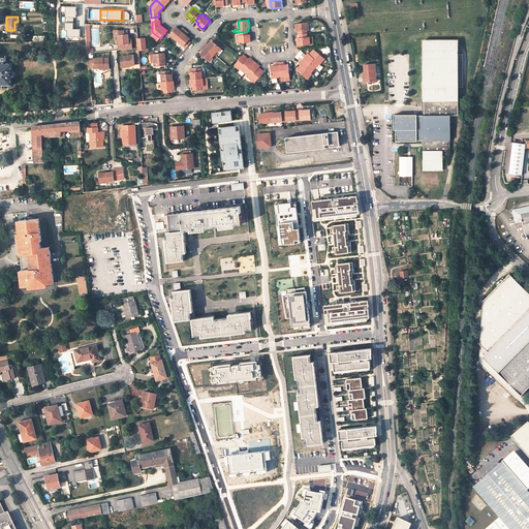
[(297,31),(299,31),(299,34),(308,34),(307,30),(309,30),(308,23),(296,24),(297,28),(297,31)]
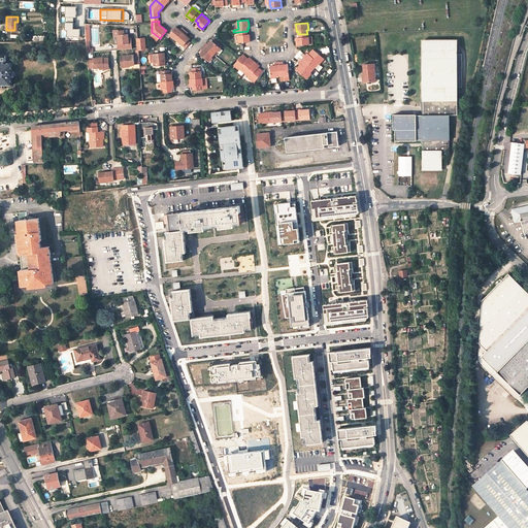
[(176,40),(185,30),(183,28),(179,30),(177,29),(175,27),(170,34),(169,34),(176,40)]
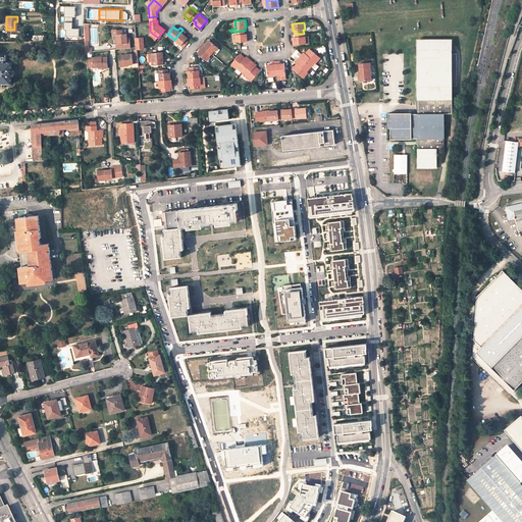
[(118,44),(116,45),(116,49),(132,48),(131,38),(127,38),(127,34),(123,34),(123,30),(117,30),(117,40),(118,44)]
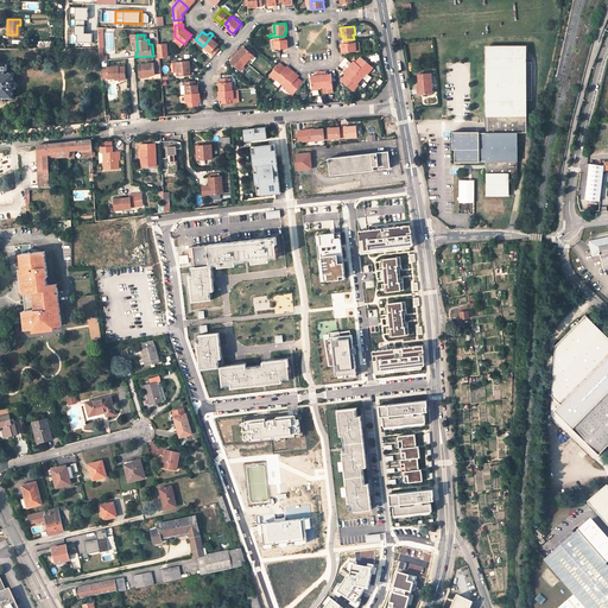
[(214,40),(216,38),(213,35),(203,46),(211,52),(216,46),(219,44),(216,42),(214,40)]
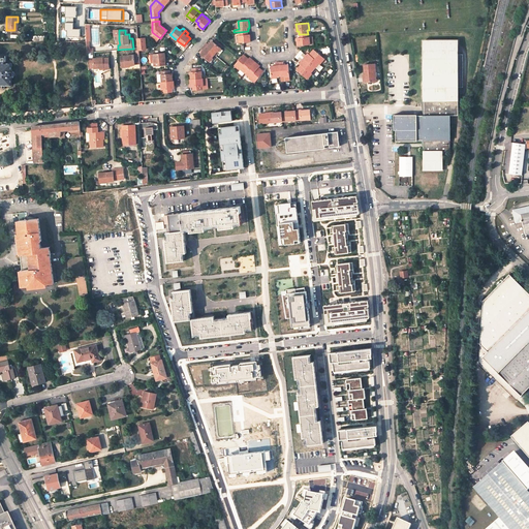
[(250,34),(248,34),(248,31),(239,32),(240,42),(250,41),(250,37),(250,34)]
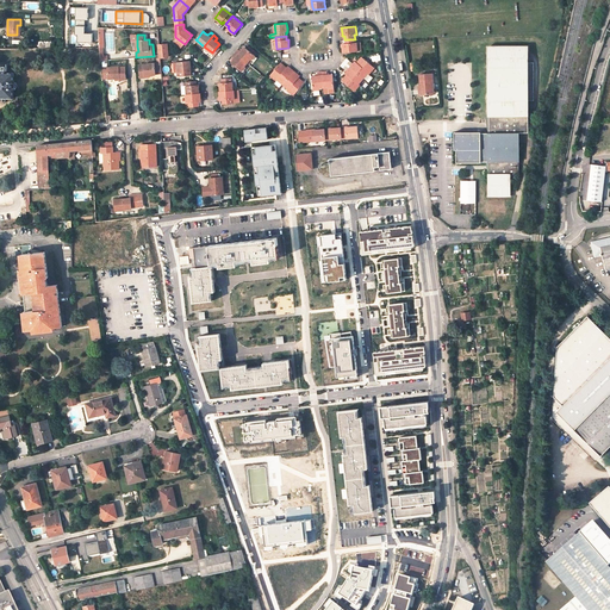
[(355,43),(355,39),(344,39),(344,44),(343,44),(343,48),(343,53),(355,51),(358,51),(358,43),(355,43)]
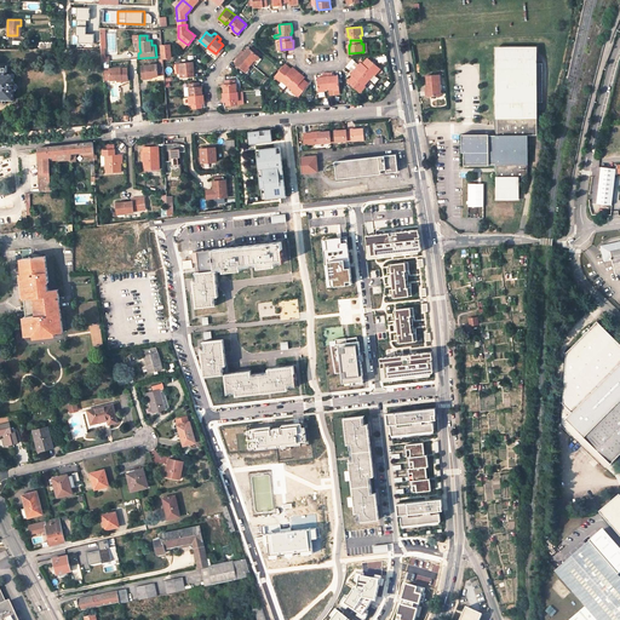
[(539,62),(539,46),(498,46),(498,132),(498,162),(498,196),(521,196),(520,173),(529,173),(529,131),(539,131),(539,99),(545,99),(545,62),(539,62)]
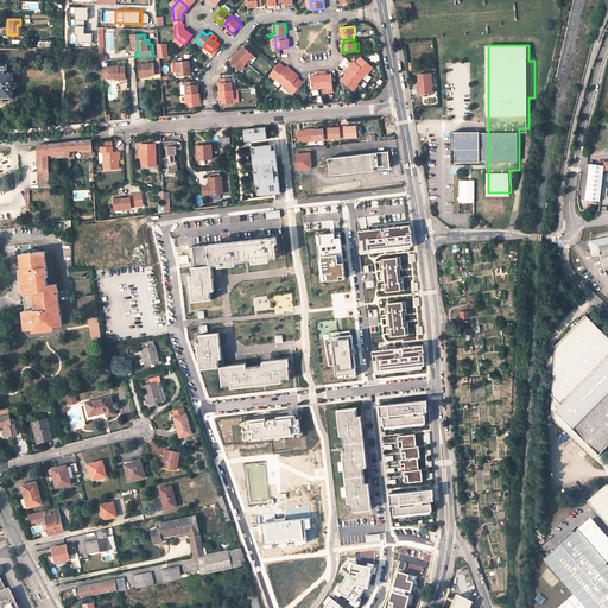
[(240,51),(236,49),(234,52),(246,63),(249,58),(251,59),(254,56),(244,48),(241,50),(240,51)]
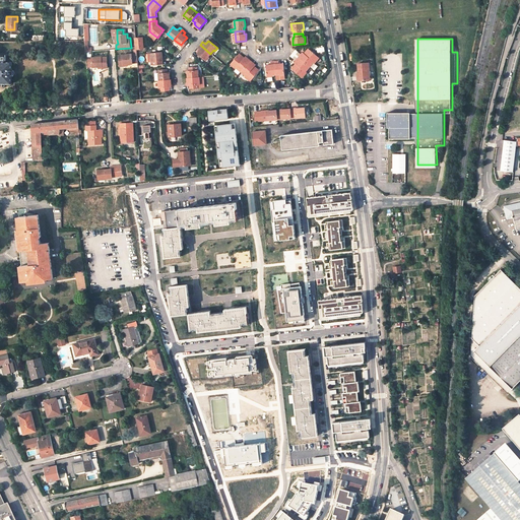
[(210,54),(200,45),(197,48),(200,50),(198,52),(197,54),(205,61),(208,58),(207,57),(210,54)]
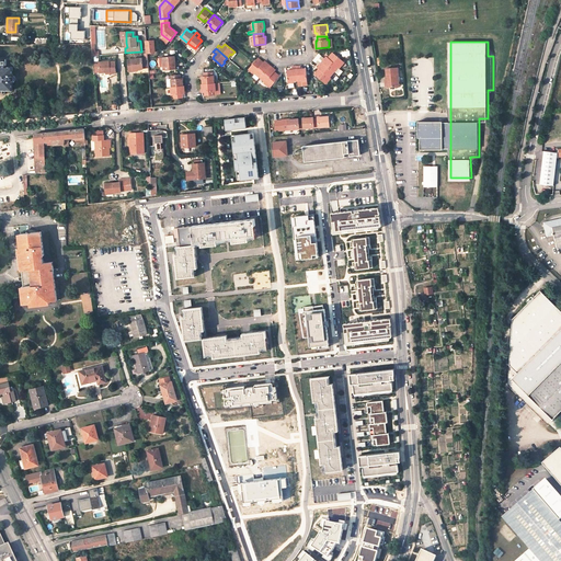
[(325,58),(322,61),(334,72),(339,67),(340,68),(344,63),(333,53),(330,56),(331,57),(330,58),(329,57),(327,56),(325,58)]
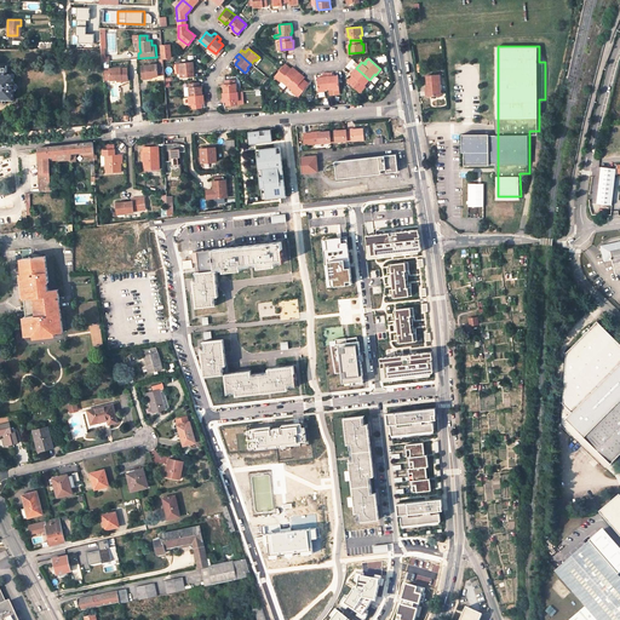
[(356,68),(360,64),(352,59),(351,62),(348,65),(346,67),(354,72),(356,68)]
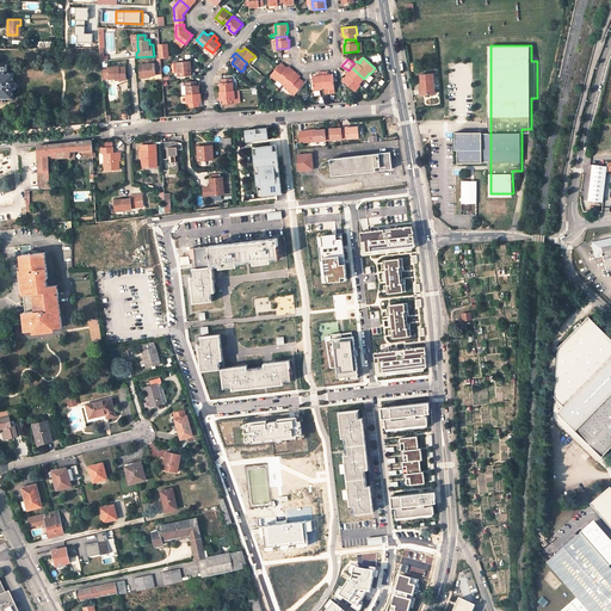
[(190,61),(178,62),(179,72),(179,75),(192,75),(190,61)]
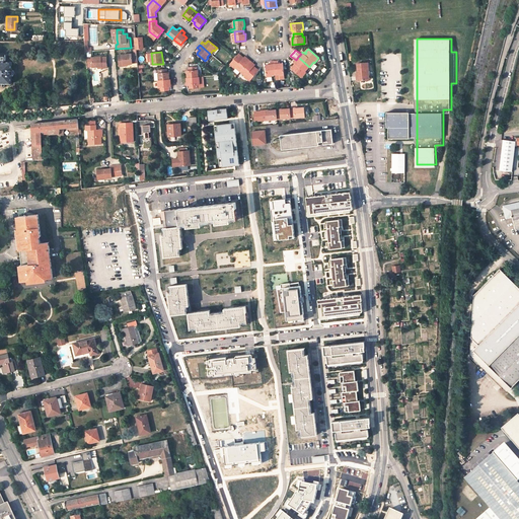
[(244,56),(243,58),(242,59),(241,58),(242,57),(238,54),(230,64),(235,69),(236,68),(240,72),(249,61),(246,58),(244,56)]
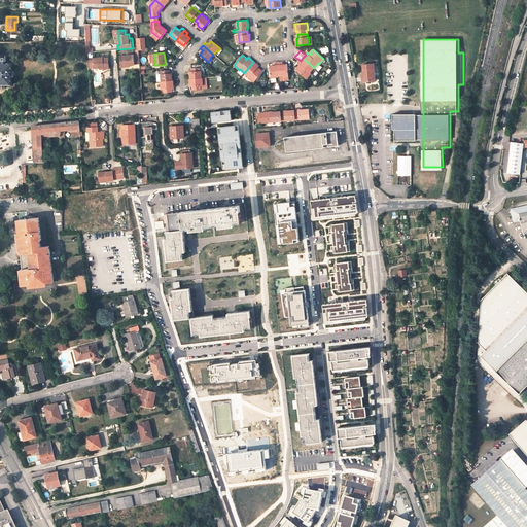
[(103,66),(103,68),(109,67),(108,58),(102,58),(102,56),(93,58),(93,62),(88,62),(89,68),(98,67),(103,66)]
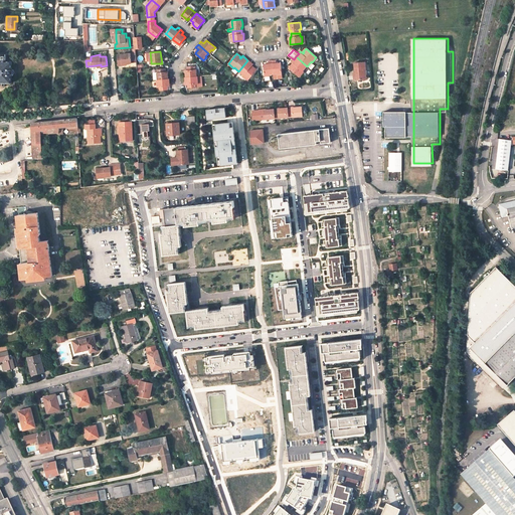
[(117,56),(118,66),(123,66),(123,64),(127,63),(137,62),(136,56),(131,56),(130,55),(117,56)]
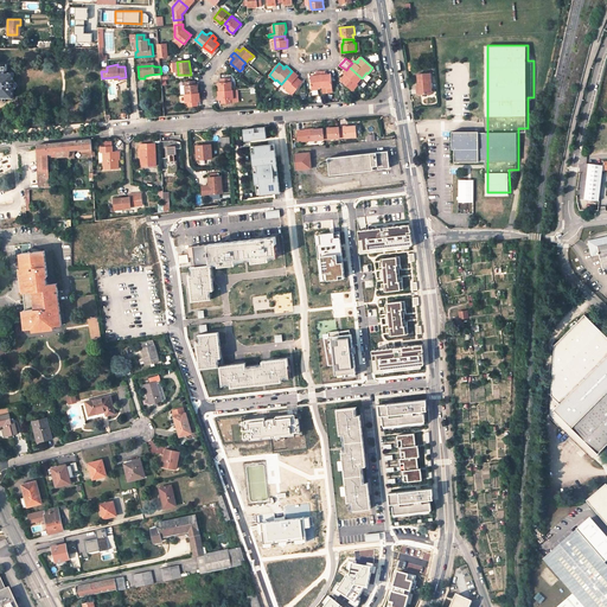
[(357,83),(362,78),(349,66),(346,70),(344,74),(345,75),(346,76),(345,77),(344,76),(343,77),(340,81),(352,90),(358,84),(357,83)]
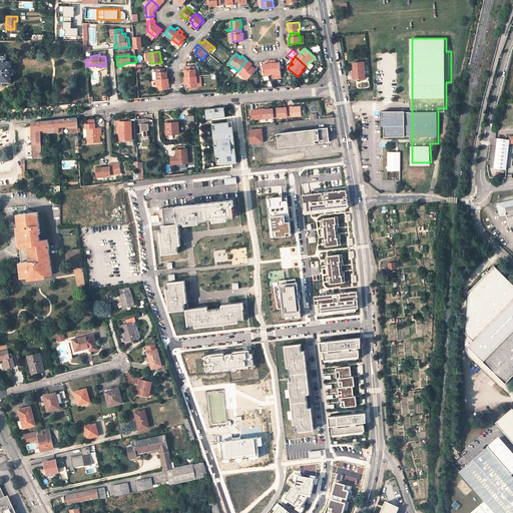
[(9,82),(11,82),(11,74),(12,74),(13,72),(13,70),(13,69),(11,69),(11,61),(9,61),(9,59),(8,59),(7,59),(6,60),(6,61),(0,60),(0,81),(6,82),(6,83),(8,84),(9,83),(9,82)]
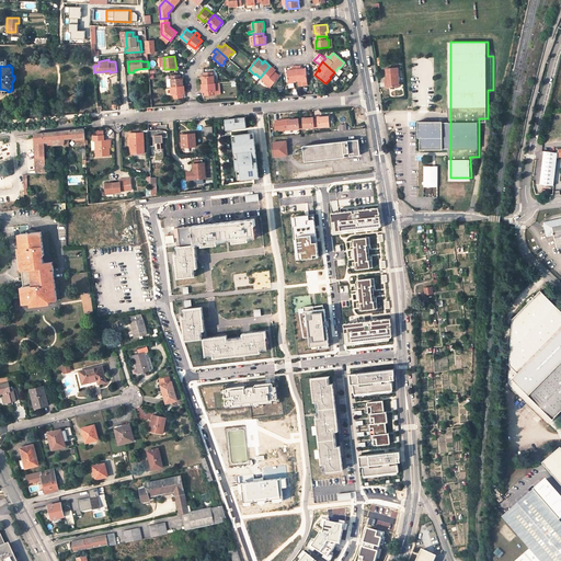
[(296,66),(298,80),(301,80),(301,81),(307,80),(307,71),(306,68),(304,69),(301,69),(300,65),(296,66)]
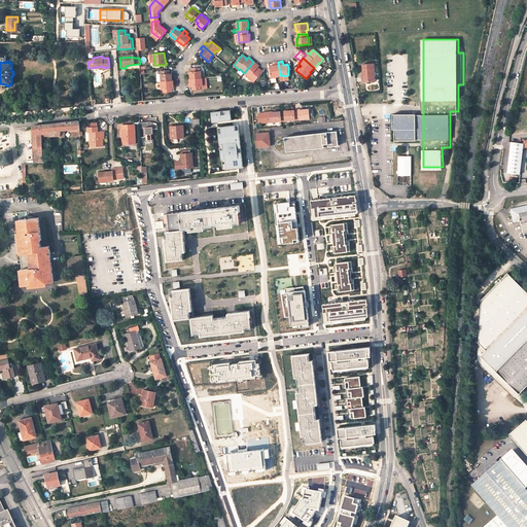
[(258,69),(257,68),(257,67),(259,66),(256,64),(253,62),(244,73),(249,76),(248,77),(253,82),(262,72),(261,70),(259,68),(258,69)]
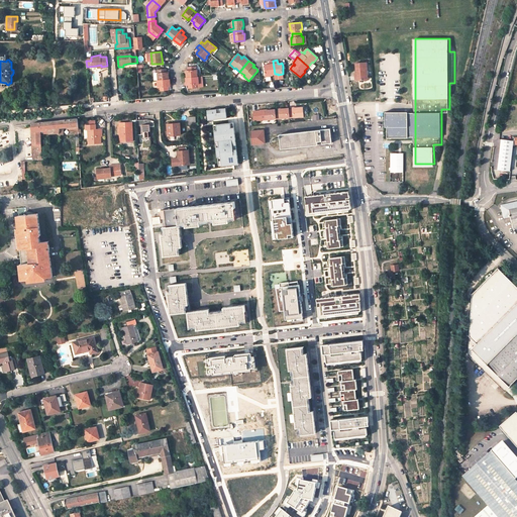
[(268,65),(265,65),(265,67),(266,76),(271,76),(271,75),(275,74),(273,61),(270,61),(270,64),(268,65)]
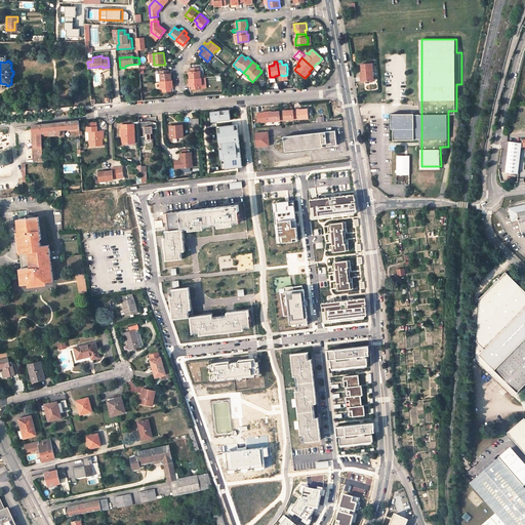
[(362,65),(363,75),(363,81),(373,80),(372,64),(362,65)]
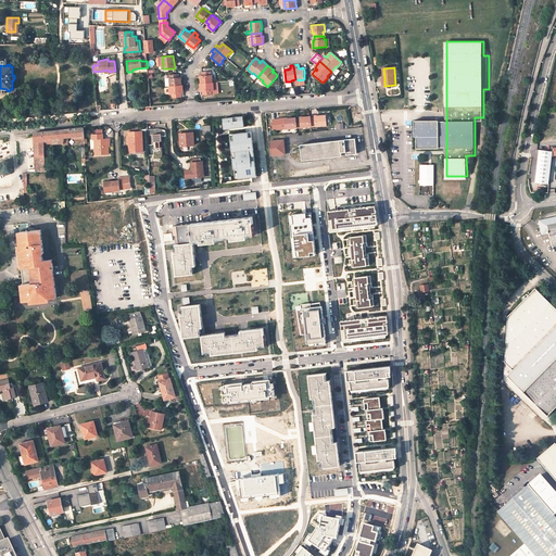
[(201,84),(211,83),(211,75),(211,71),(202,72),(202,75),(200,75),(200,78),(201,84)]
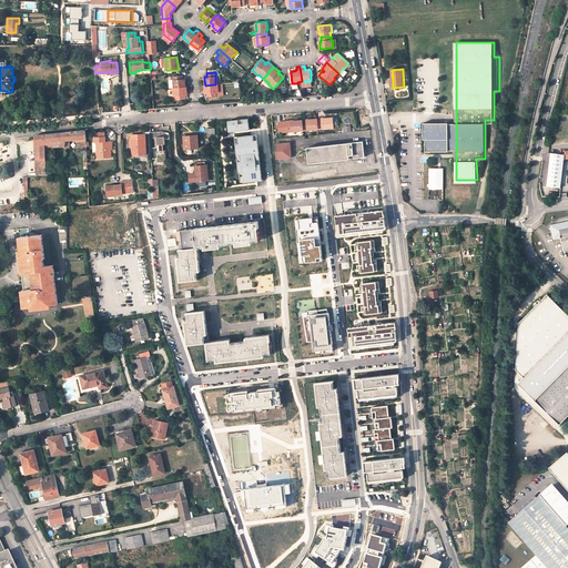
[(174,88),(186,87),(185,82),(185,79),(183,79),(183,74),(173,75),(174,88)]
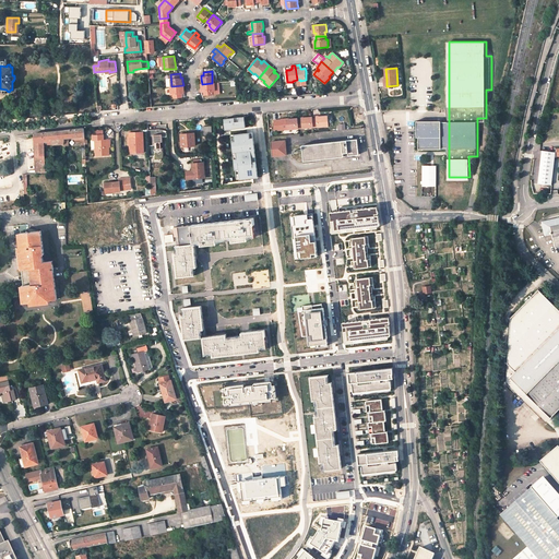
[(213,91),(215,91),(214,83),(212,83),(202,84),(201,84),(201,88),(202,92),(203,92),(203,95),(213,94),(213,91)]
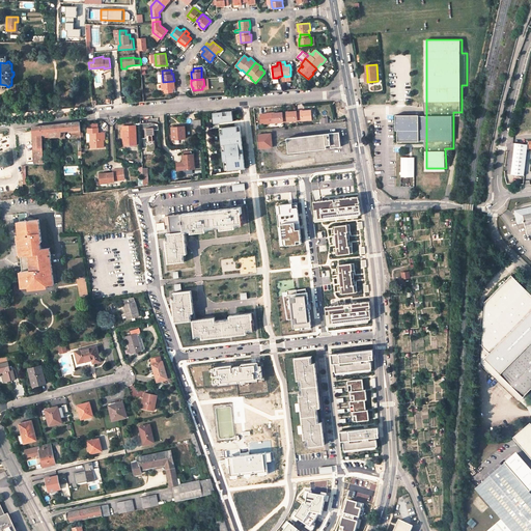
[(163,82),(160,82),(161,89),(162,89),(163,93),(174,92),(173,88),(175,88),(175,85),(175,81),(174,81),(163,82)]
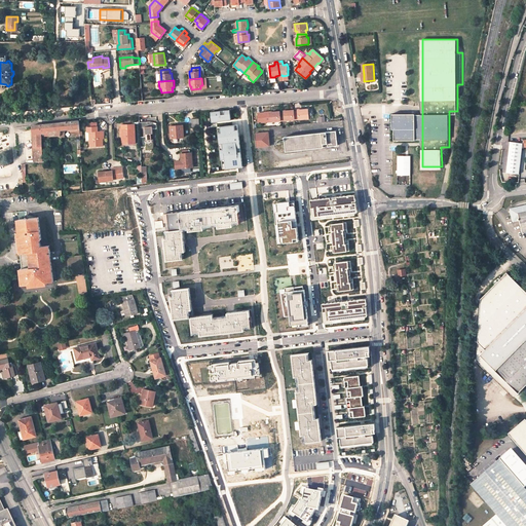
[(304,118),(309,117),(308,109),(298,110),(298,111),(295,111),(295,119),(304,118)]
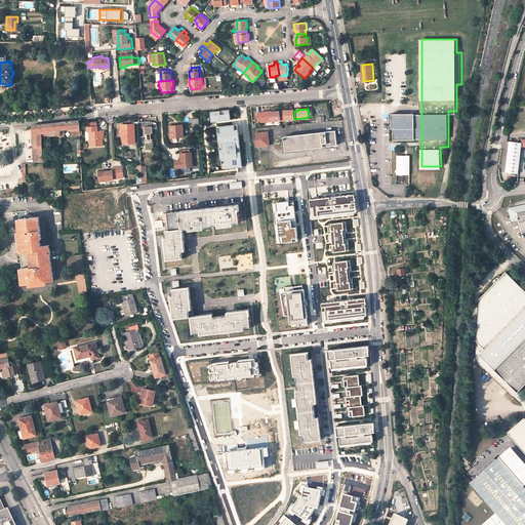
[(294,111),(293,110),(283,111),(283,112),(280,113),(280,120),(294,119),(294,111)]
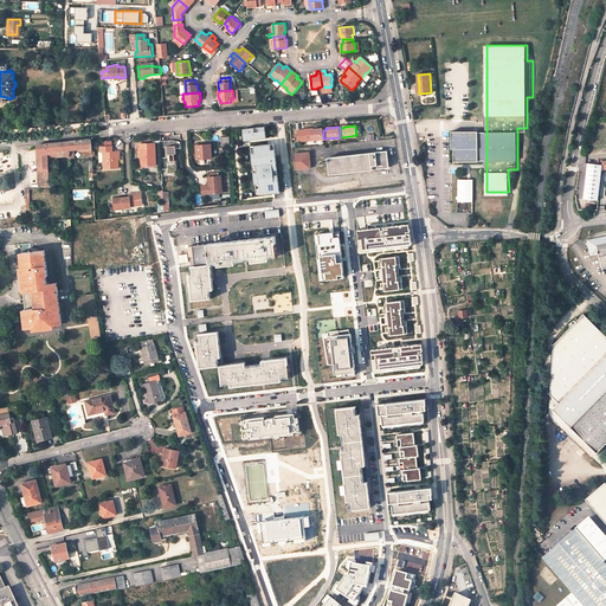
[(487,129),(452,129),(452,144),(455,144),(455,160),(479,160),(479,159),(487,159),(487,129)]
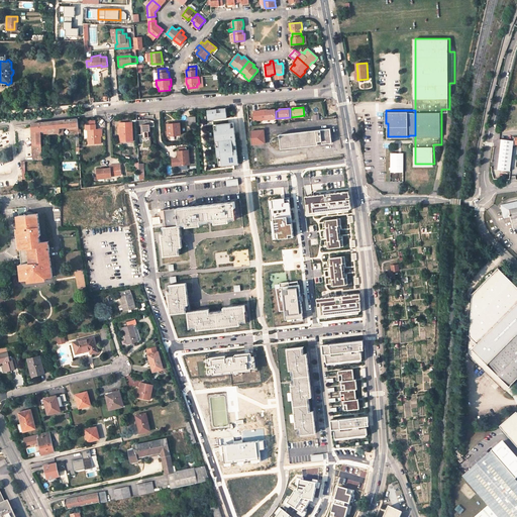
[(276,118),(276,111),(265,112),(266,119),(276,118)]
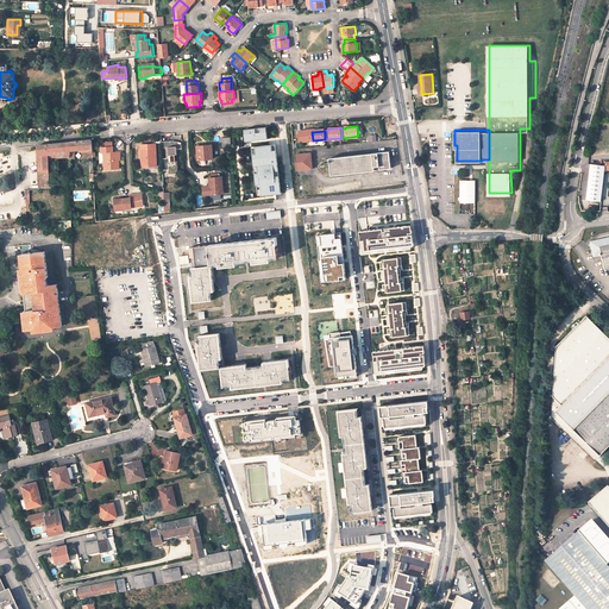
[(231,146),(231,137),(221,138),(223,148),(231,146)]
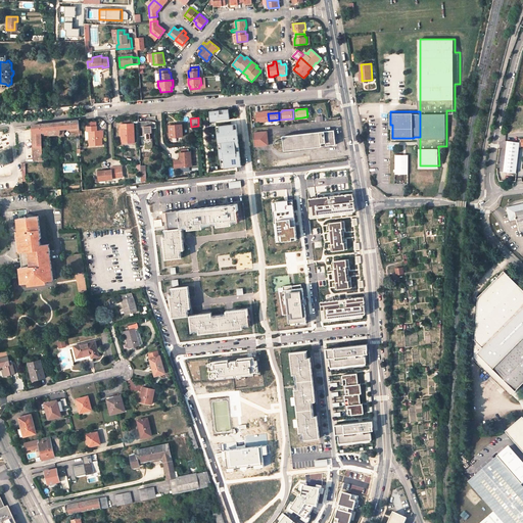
[(79,120),(59,122),(59,131),(59,134),(59,136),(63,136),(63,129),(69,128),(70,133),(77,133),(77,135),(80,135),(79,127),(79,120)]
